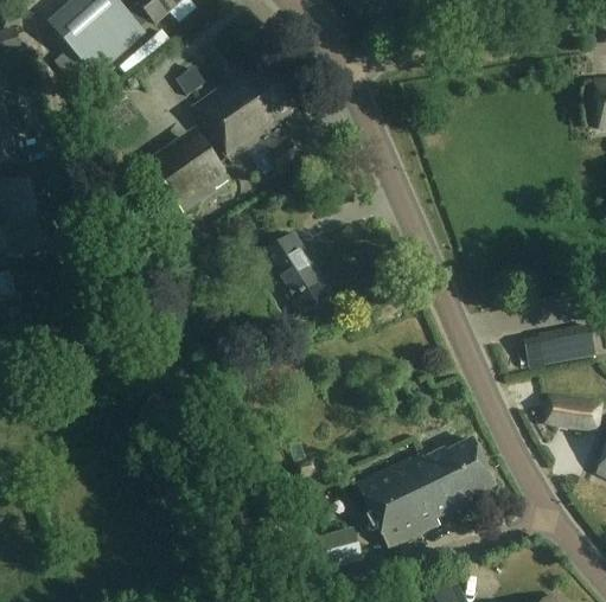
[(148,32),(120,0),(71,0),(48,21),(72,50),(58,62),(82,89),(148,32)]
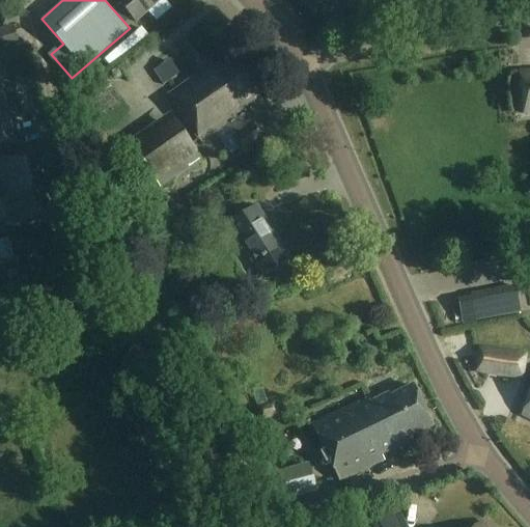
[(118,0),(137,20),(159,0),(118,0)]
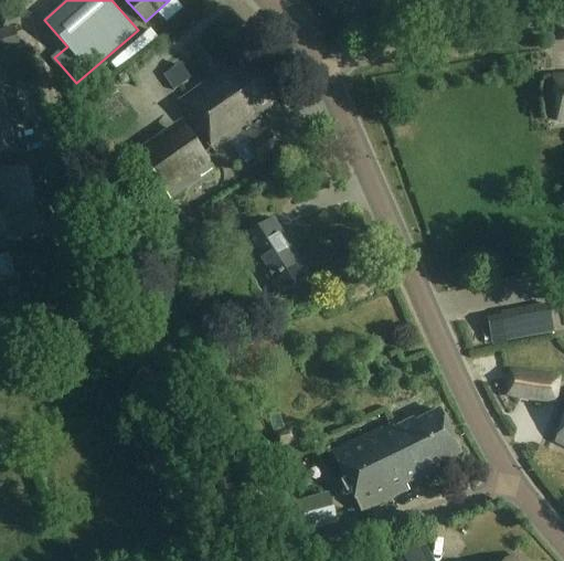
[(157,32),(150,24),(119,52),(127,60),(157,32)]
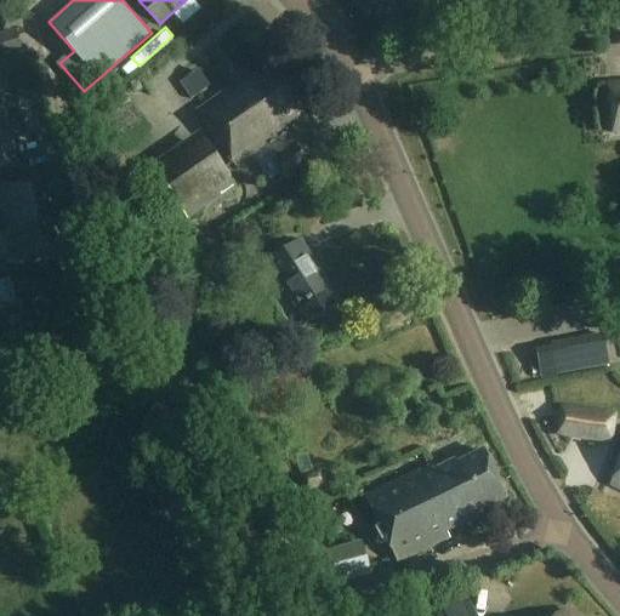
[(0,55),(21,50),(15,29),(0,33),(0,55)]
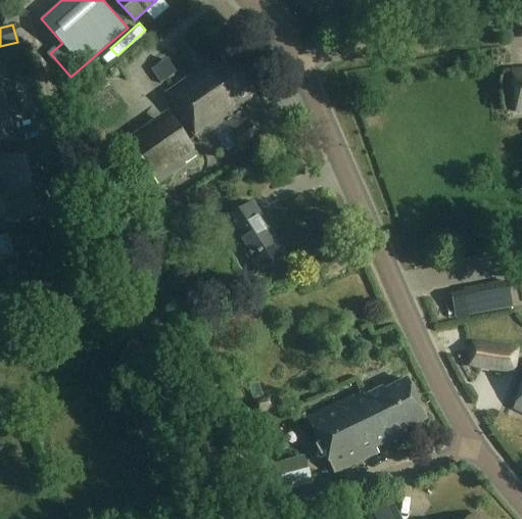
[(262,87),(237,51),(215,66),(206,64),(167,92),(198,139),(224,122),(243,149),(263,136),(241,104),(250,97),(249,95),(262,87)]
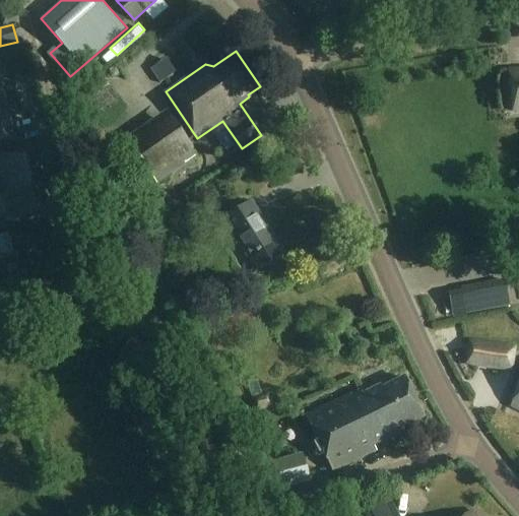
[(518,67),(510,68),(514,110),(518,109),(518,67)]
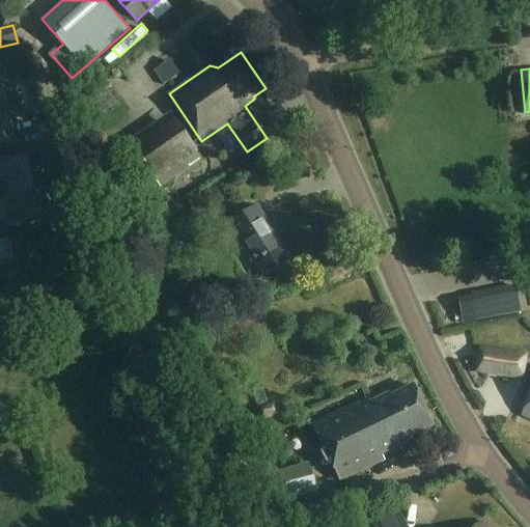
[(0,145),(16,142),(3,84),(0,84),(0,145)]
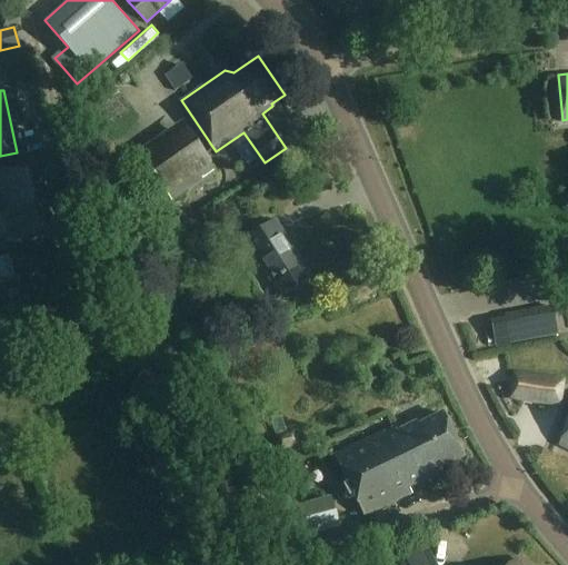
[(219,168),(185,118),(140,149),(150,164),(133,175),(146,192),(160,182),(172,200),(219,168)]
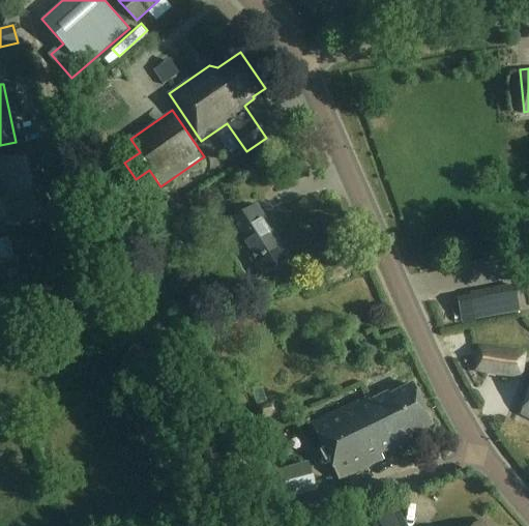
[(57,180),(51,147),(0,156),(0,164),(12,223),(59,213),(52,180),(57,180)]
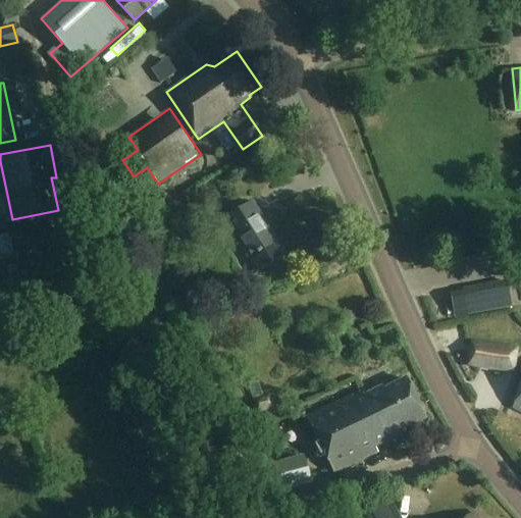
[(287,252),(253,200),(220,221),(229,235),(233,231),(258,270),(287,252)]
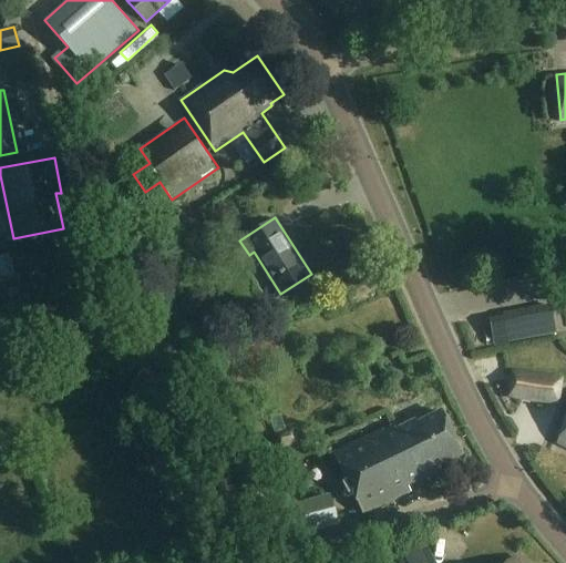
[(557,330),(552,304),(531,308),(535,334),(557,330)]
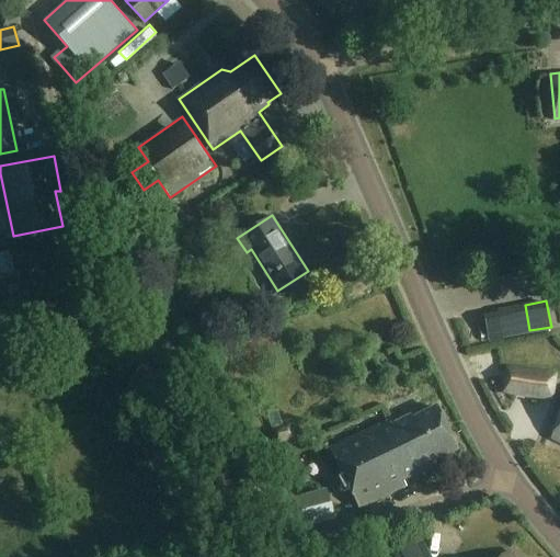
[(558,372),(507,365),(503,393),(555,399),(558,372)]
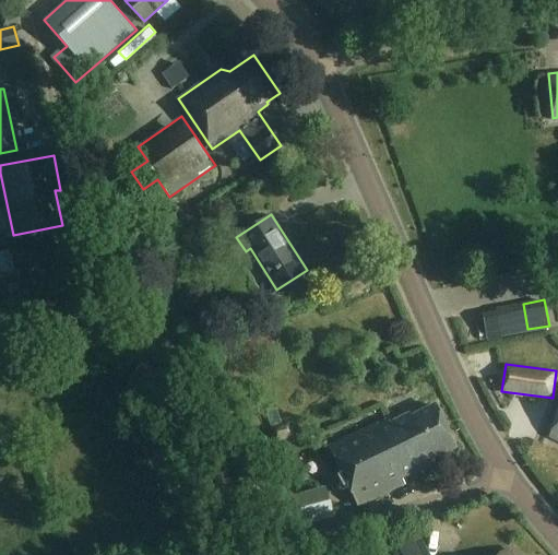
[(456,447),(435,403),(412,414),(411,412),(393,420),(390,414),(329,445),(358,505),(405,482),(403,476),(436,461),(434,458),(456,447)]
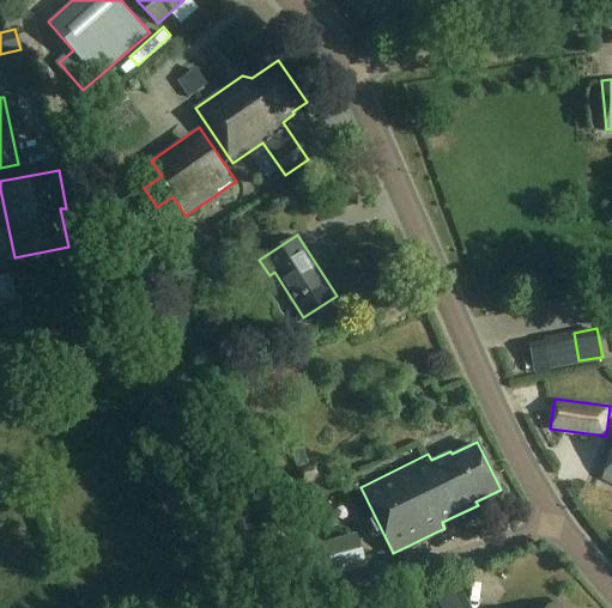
[(323,476),(319,461),(298,468),(303,484),(323,476)]
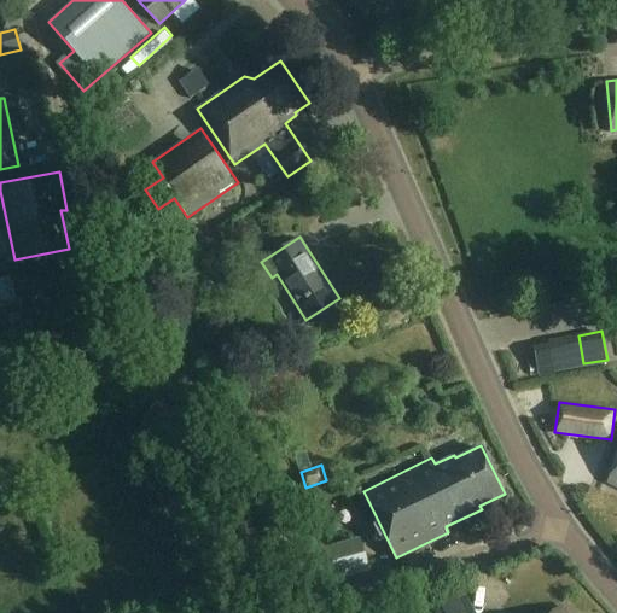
[(384,564),(377,536),(303,556),(312,584),(384,564)]
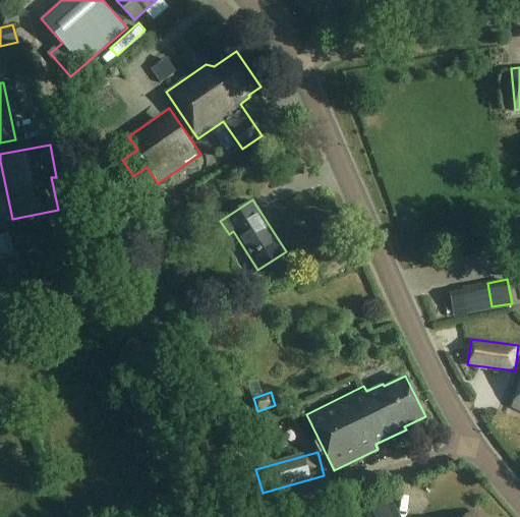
[(402,516),(393,498),(372,509),(376,516),(402,516)]
